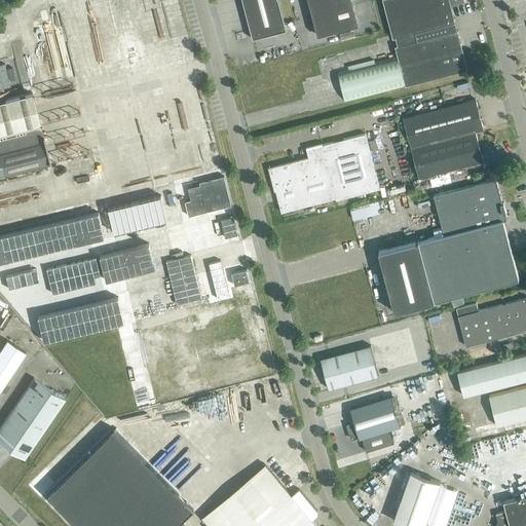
[(253,39),(286,30),(277,0),(242,0),(251,29),(250,29),(253,39)]
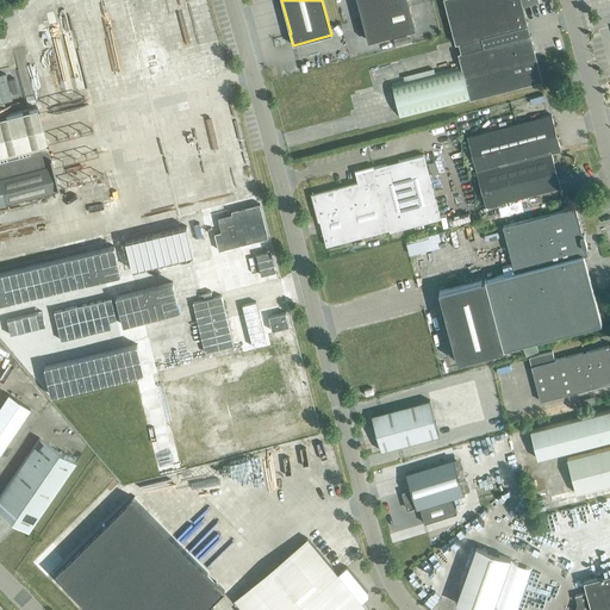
[(358,0),(368,41),(415,29),(406,0),(358,0)]
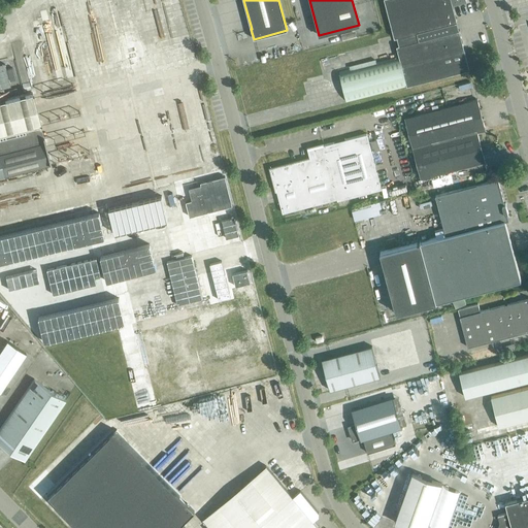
[(466,3),(465,0),(384,0),(394,39),(397,38),(399,45),(396,46),(399,58),(339,73),(347,103),(406,87),(469,70),(459,31),(455,31),(453,24),(457,23),(453,6),(466,3)]
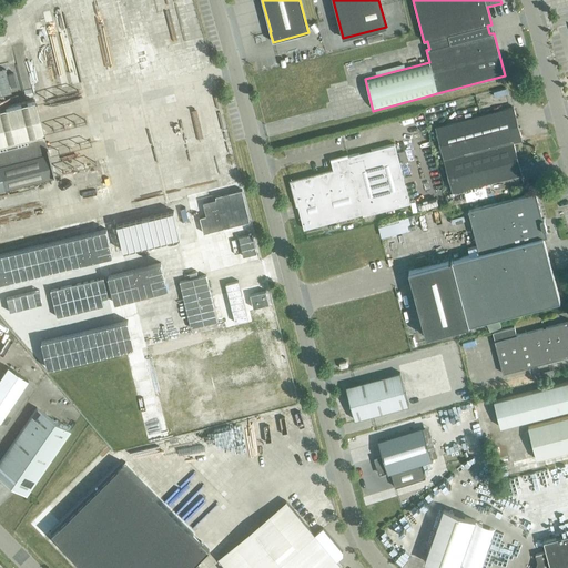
[(9,50),(0,51),(0,64),(11,63),(9,50)]
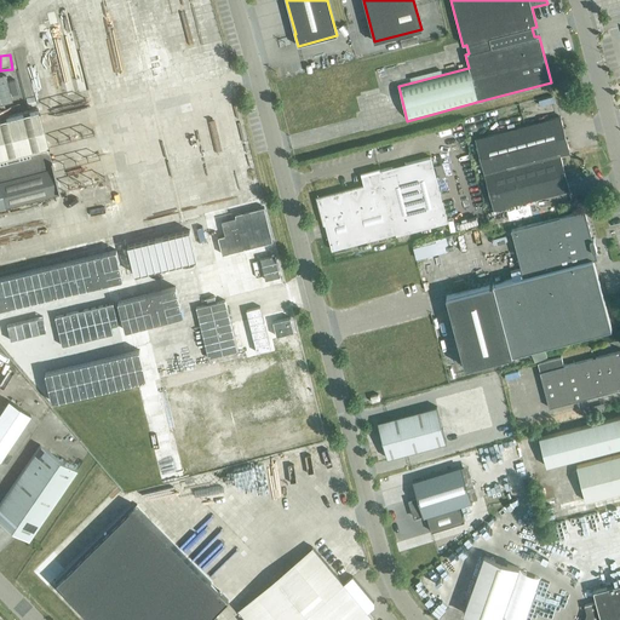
[(7,82),(5,75),(0,76),(0,206),(58,193),(38,109),(7,118),(4,104),(12,103),(11,97),(19,95),(16,80),(7,82)]
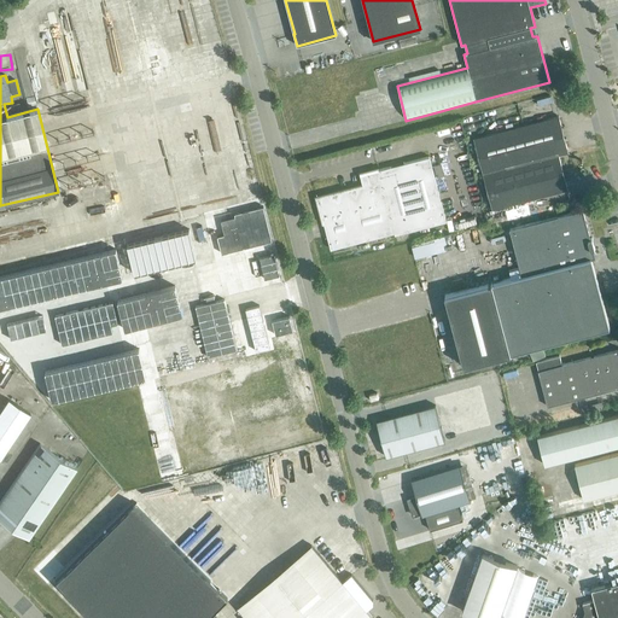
[(493,209),(567,190),(558,155),(567,152),(559,117),(474,139),(493,209)]
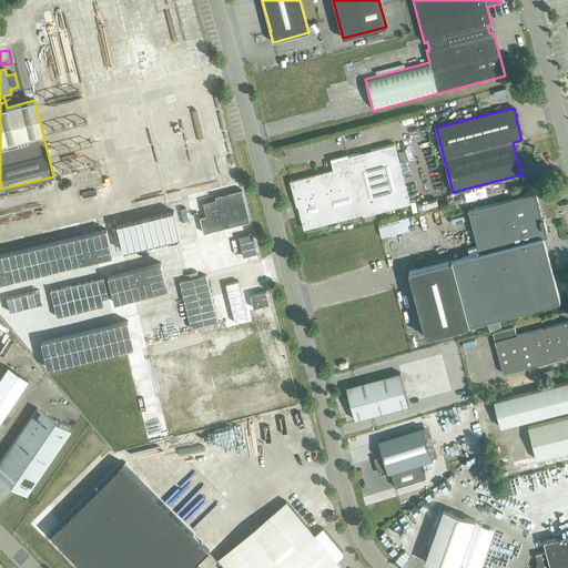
[(396,153),(394,144),(337,160),(340,168),(333,170),(334,172),(292,182),(304,230),(363,214),(363,216),(409,204),(399,164),(408,162),(406,151),(396,153)]
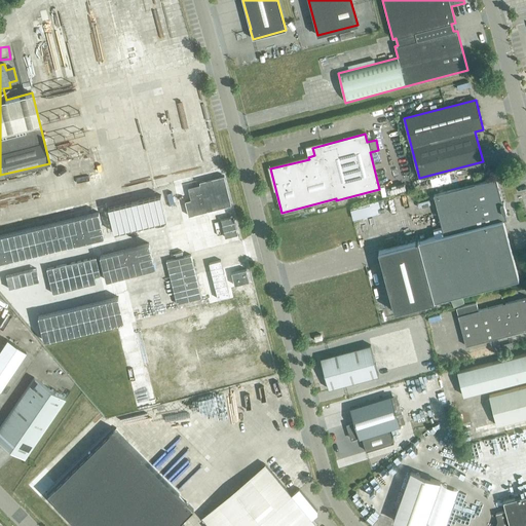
[(519,279),(502,220),(506,219),(495,179),(483,182),(434,195),(444,234),(419,240),(378,251),(395,312),(435,301),(453,296),(455,305),(466,302),(464,293),(519,279)]
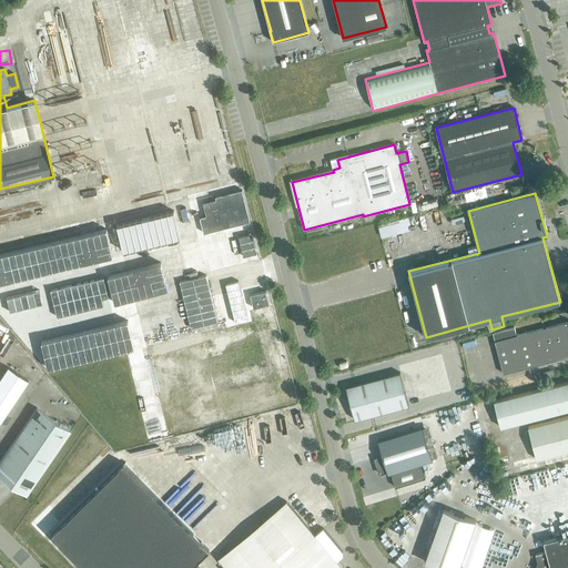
[(377,223),(382,236),(413,227),(408,214),(377,223)]
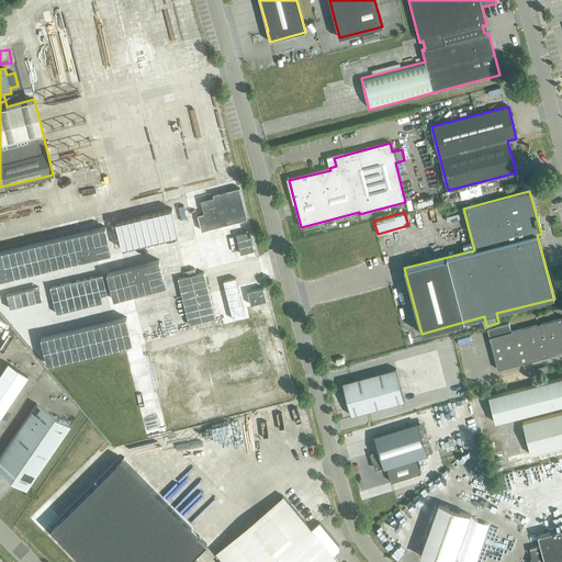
[(83,234),(88,249),(100,246),(97,231),(83,234)]
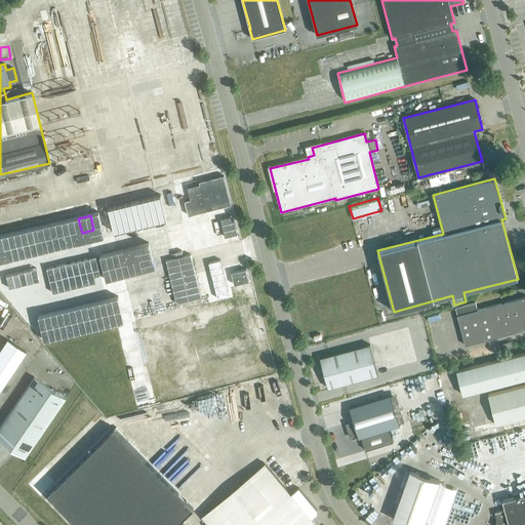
[(246,269),(231,273),(234,284),(249,281),(246,269)]
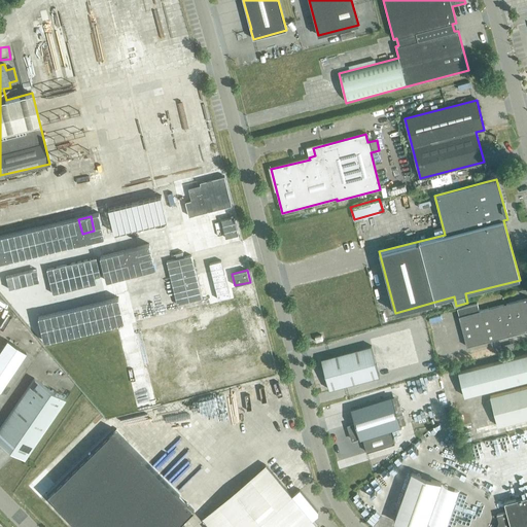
[(526,330),(526,299),(479,312),(477,304),(456,309),(466,347),(526,330)]
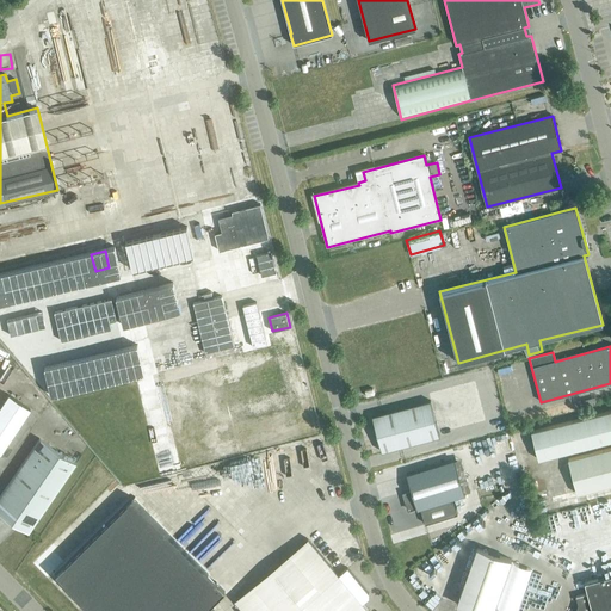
[(277,390),(269,358),(221,370),(229,402),(277,390)]
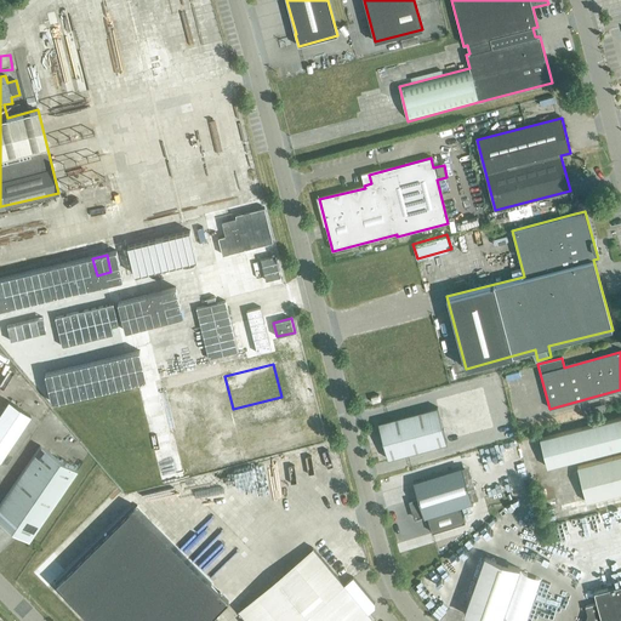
[(0,461),(29,417),(7,402),(0,412),(0,461)]
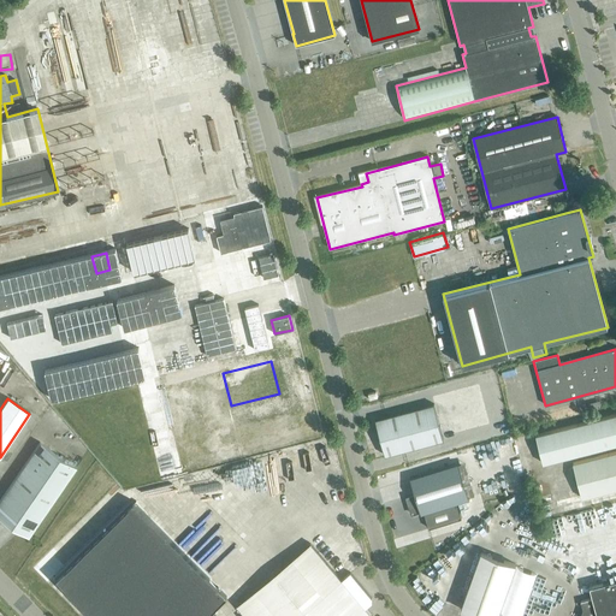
[(433,404),(375,420),(384,456),(443,440),(433,404)]
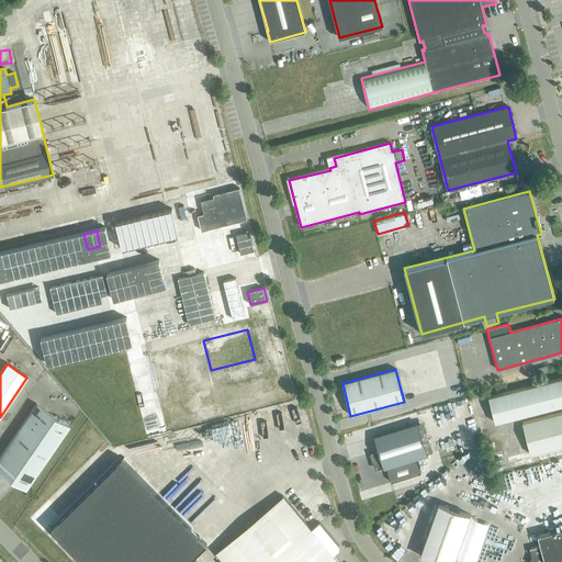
[(495,424),(561,405),(561,378),(489,397),(495,424)]
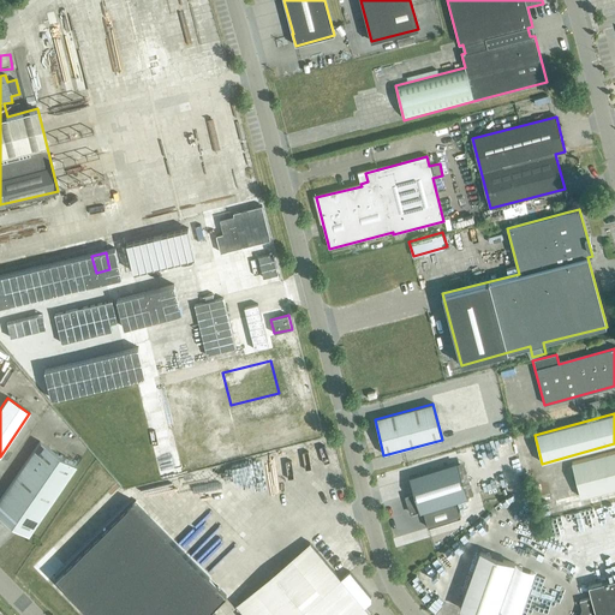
[(0,517),(28,537),(76,467),(40,442),(0,500),(0,517)]
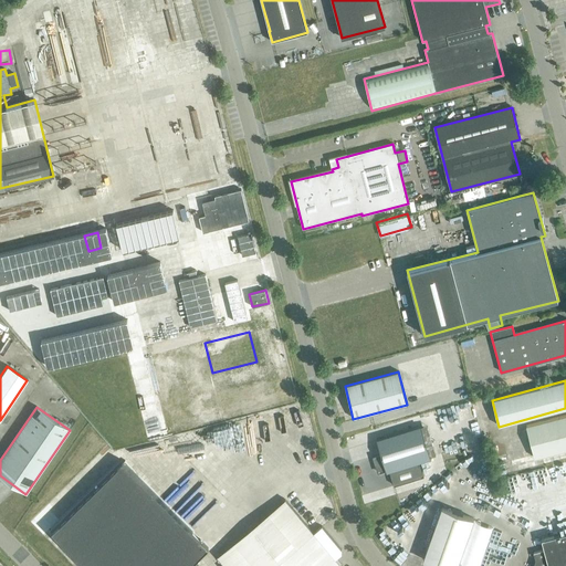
[(535,458),(565,450),(565,415),(526,426),(535,458)]
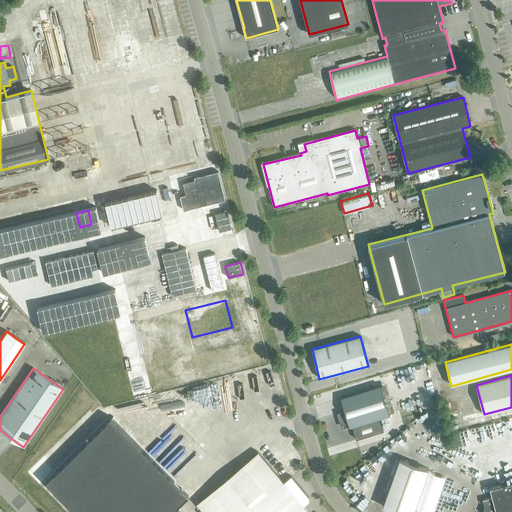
[(345,411),(338,414),(342,427),(350,425),(350,426),(353,425),(356,437),(384,429),(380,417),(388,414),(379,386),(341,398),(345,411)]
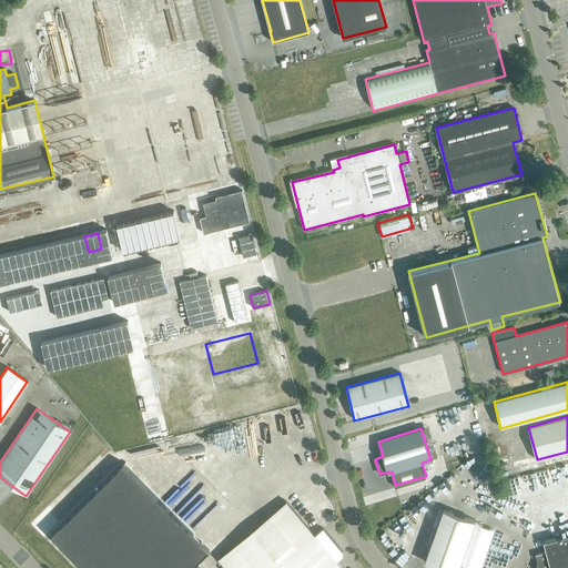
[(123,463),(50,535),(82,567),(199,567),(195,564),(209,550),(123,463)]
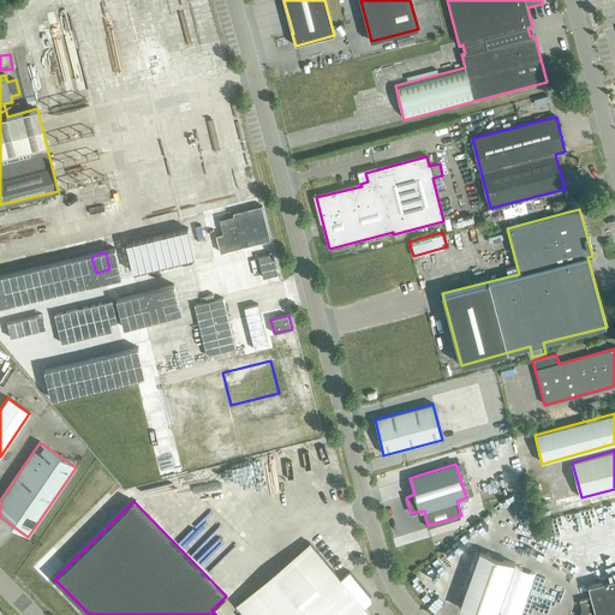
[(490,527),(506,514),(497,505),(482,518),(490,527)]
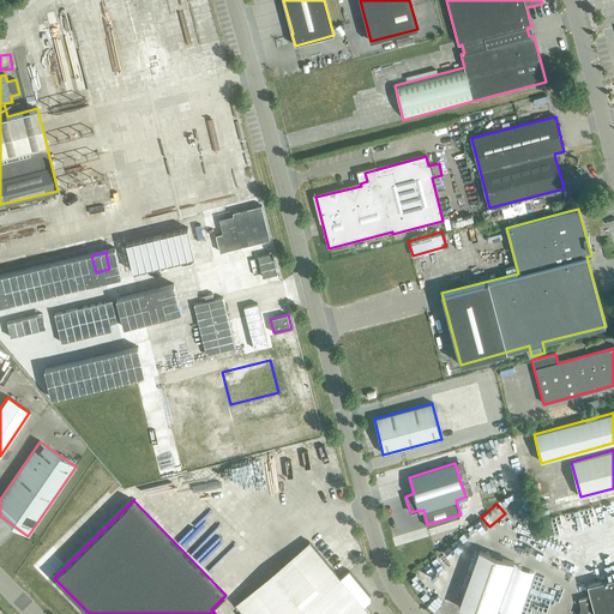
[(476,613),(494,613),(513,563),(479,551),(458,608),(476,613)]
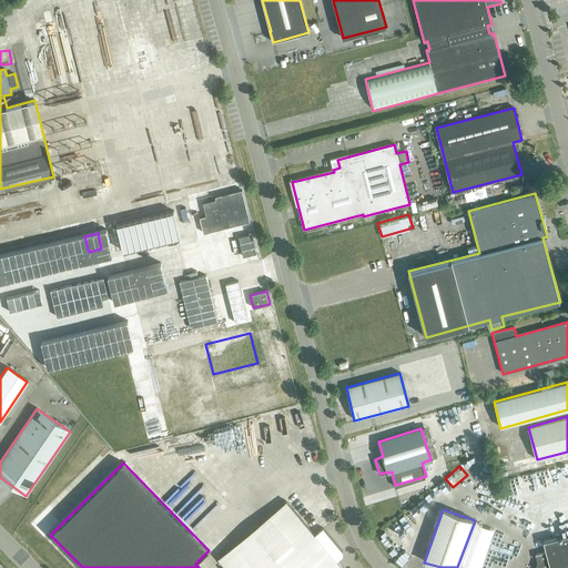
[(316,535),(275,567),(342,567),(335,560),(342,555),(342,551),(321,527),(315,533),(316,535)]
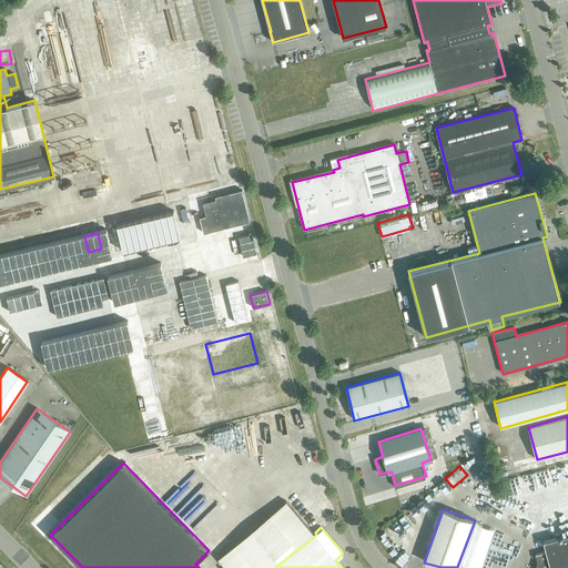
[(535,567),(567,567),(567,535),(544,541),(545,545),(546,551),(536,555),(537,563),(535,567)]
